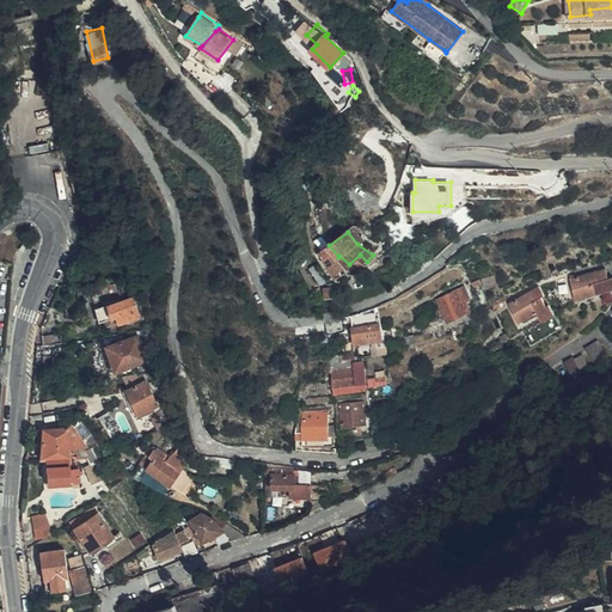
[(611,289),(611,276),(609,277),(606,269),(571,279),(576,300),(611,289)]
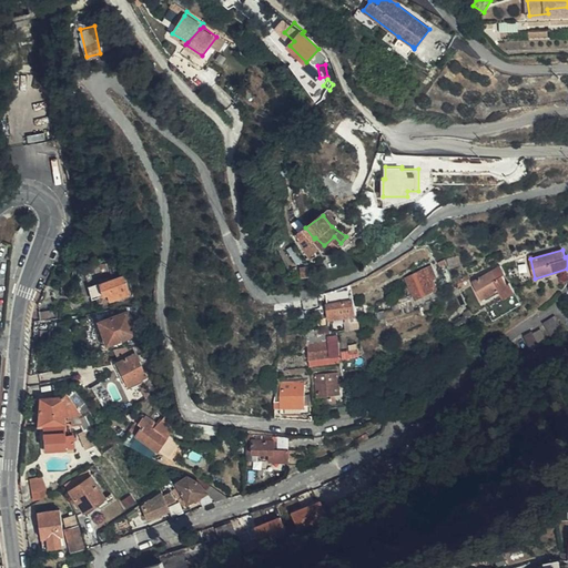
[(109,270),(108,262),(91,263),(92,271),(109,270)]
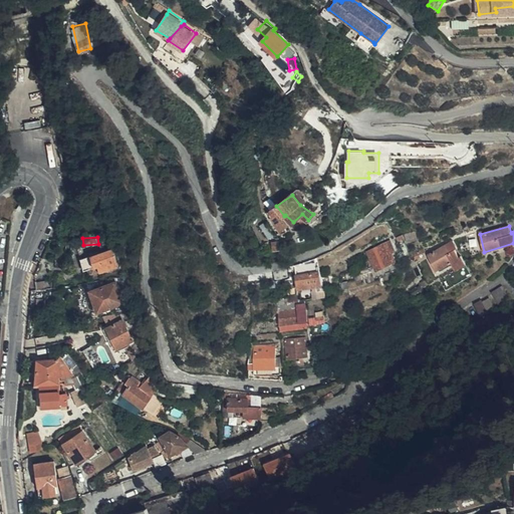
[(397,262),(393,253),(396,251),(392,242),(369,252),(377,271),(397,262)]
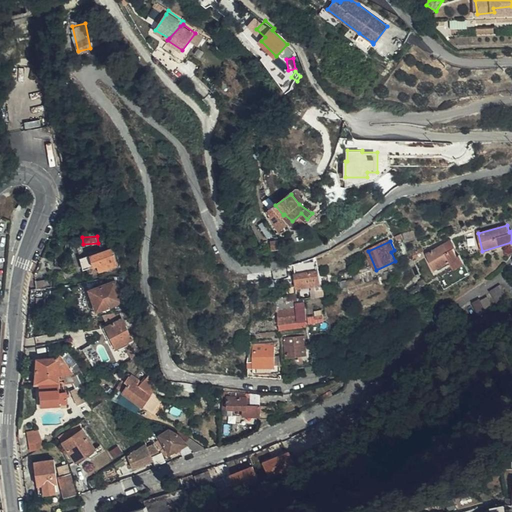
[(435,270),(458,257),(454,249),(450,251),(446,244),(427,254),(435,270)]
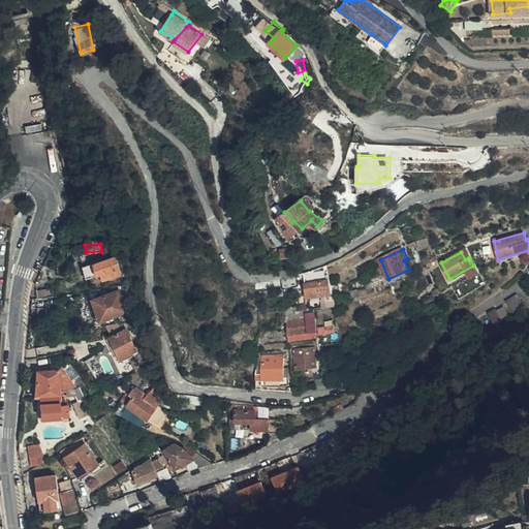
[(121,274),(115,255),(84,266),(87,278),(93,277),(94,281),(95,281),(121,274)]
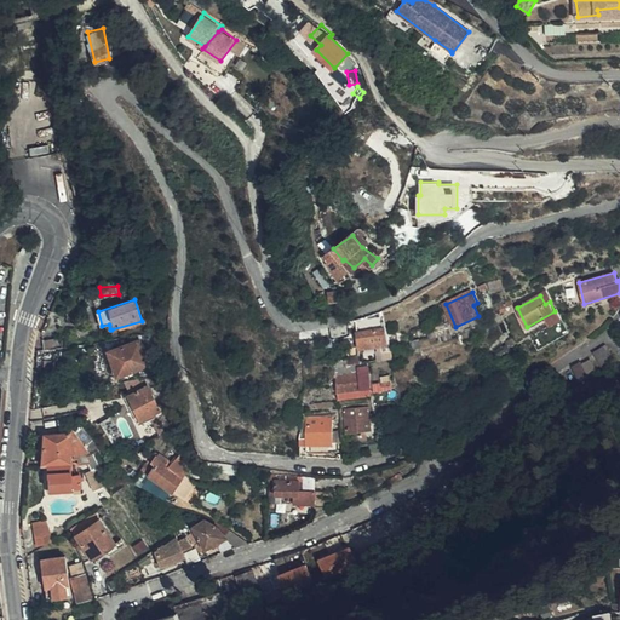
[(373,317),(375,331),(388,329),(384,314),(373,317)]
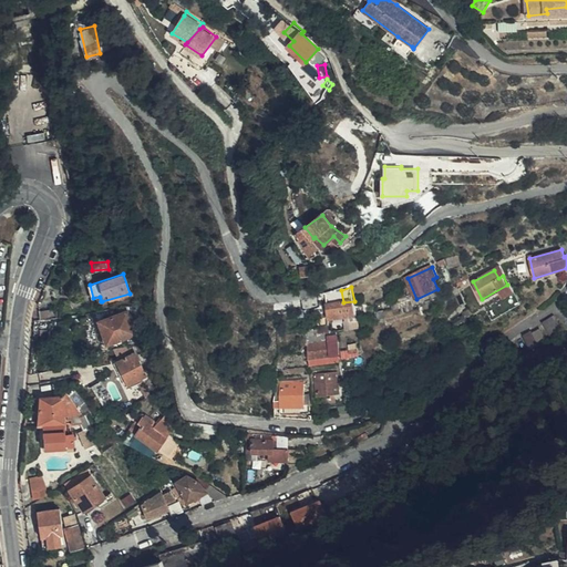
[(331,317),(331,318),(353,315),(358,313),(357,308),(354,301),(343,302),(329,305),(331,317)]
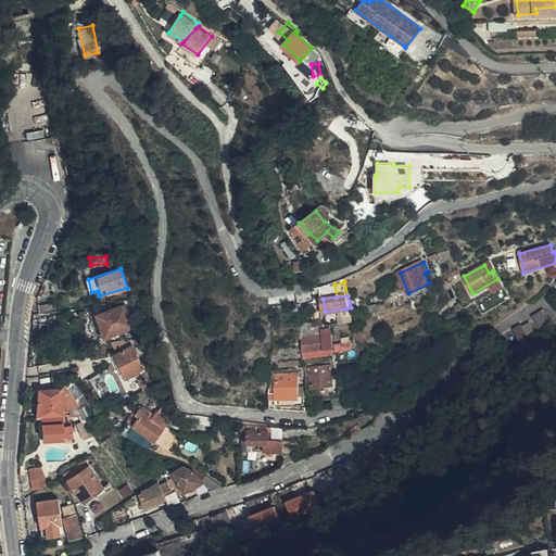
[(350,302),(351,307),(377,302),(376,297),(350,302)]
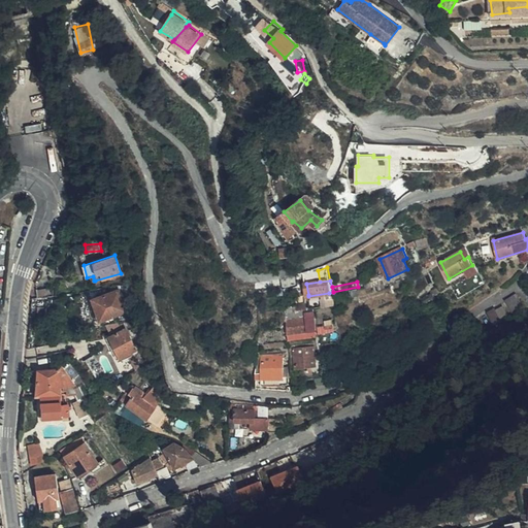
[(125,310),(118,290),(93,299),(99,320),(125,310)]
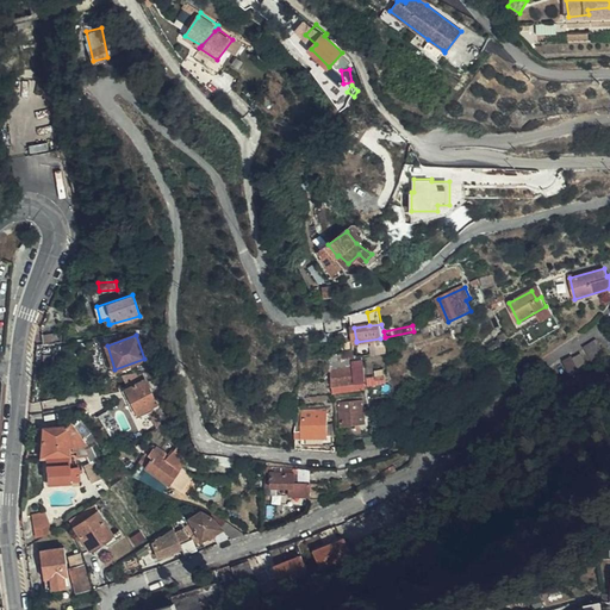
[(589,361),(604,355),(598,338),(583,344),(585,350),(564,359),(570,374),(590,366),(589,361)]
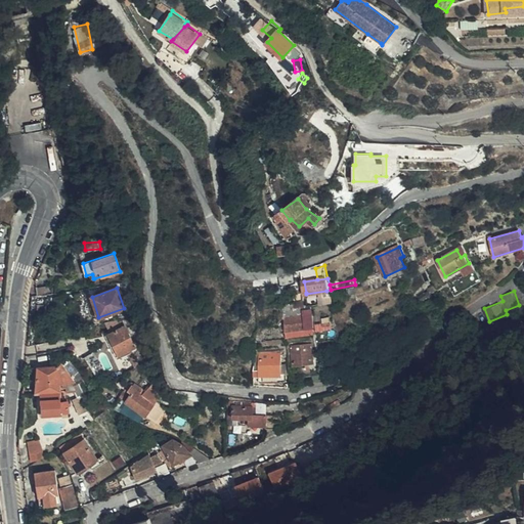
[(333,305),(332,299),(332,296),(321,298),(323,305),(333,305)]
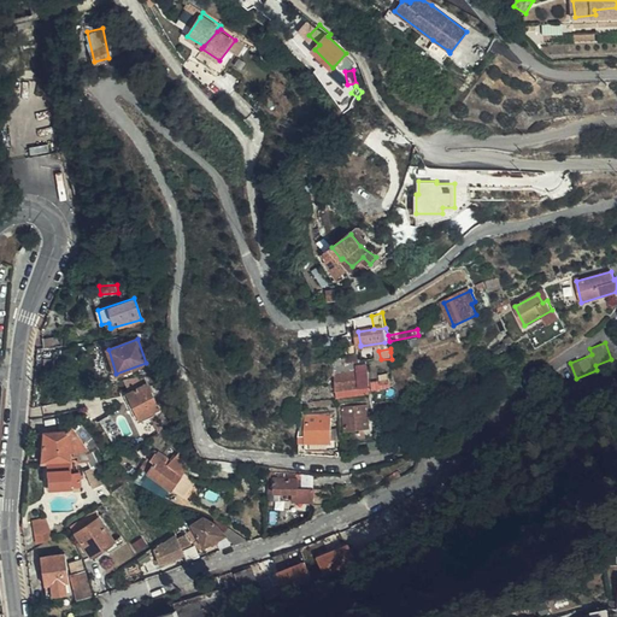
[(334,372),(334,368),(310,368),(310,371),(303,372),(301,394),(335,391),(334,372)]
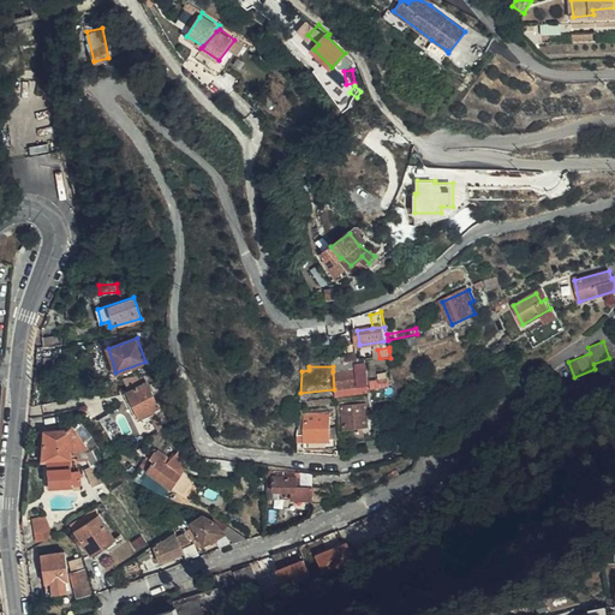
[(357,369),(333,371),(334,389),(359,386),(357,369)]
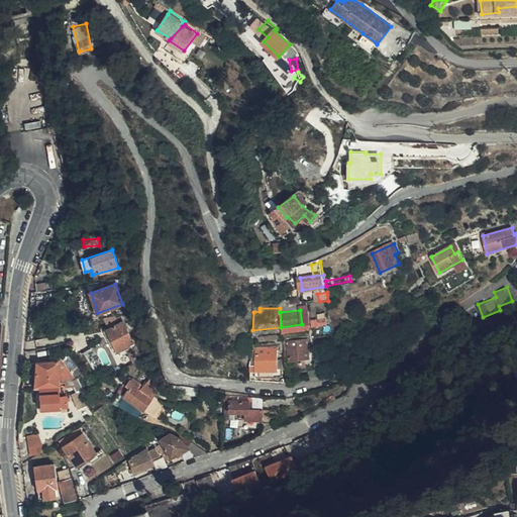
[(133,342),(123,320),(106,329),(116,350),(133,342)]
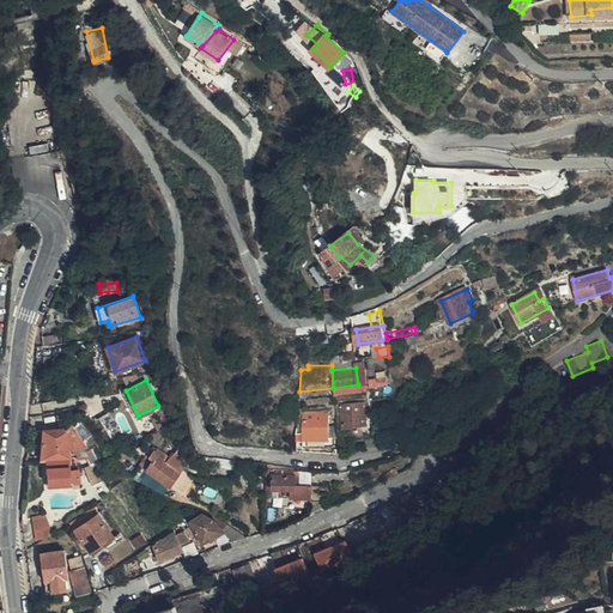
[(41,396),(42,404),(55,401),(53,394),(41,396)]
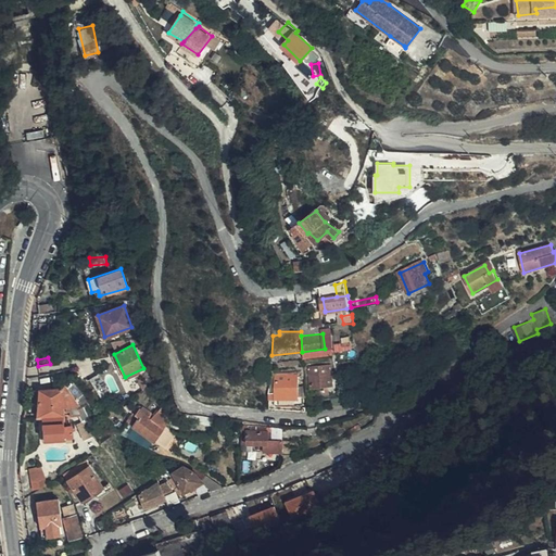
[(304,367),(305,373),(310,371),(313,387),(332,387),(330,366),(304,367)]
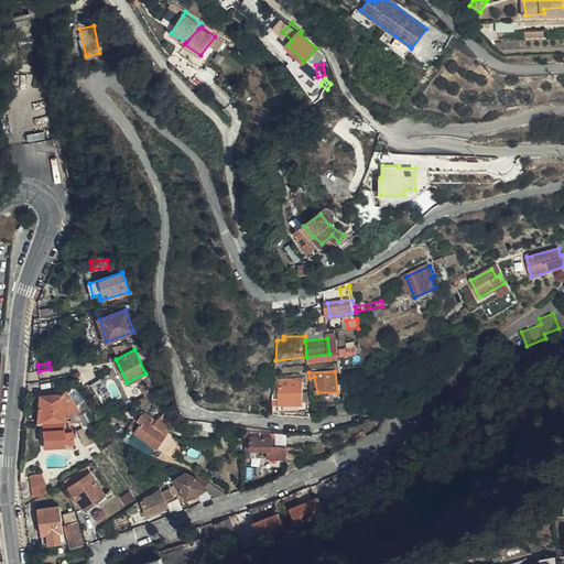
[(111,394),(100,377),(93,381),(99,392),(104,391),(107,397),(111,394)]
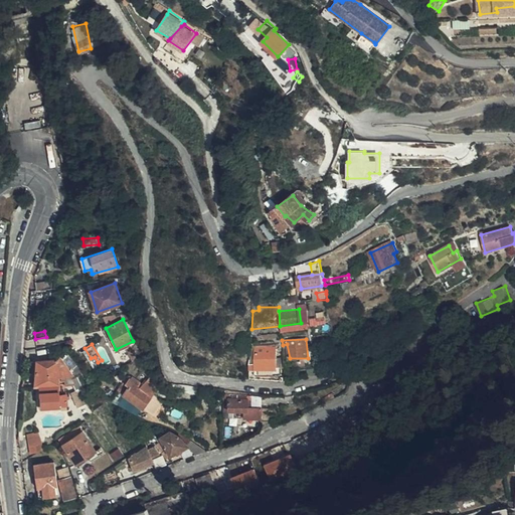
[(249,363),(249,369),(255,369),(255,376),(272,375),(273,379),(279,378),(278,373),(281,373),(281,368),(282,367),(280,345),(255,346),(255,363),(249,363)]
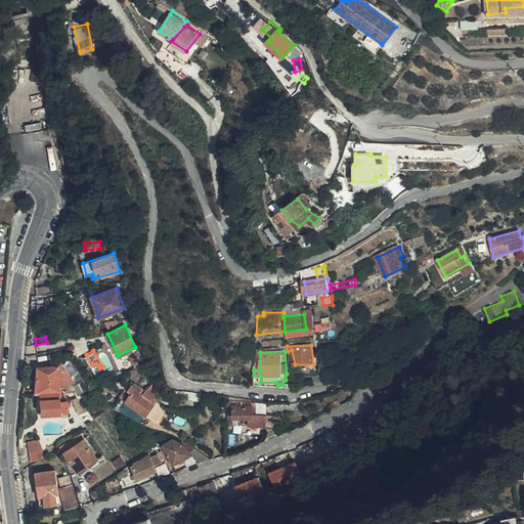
[(84,378),(68,357),(58,364),(70,379),(71,379),(76,386),(85,379),(85,378),(84,378)]
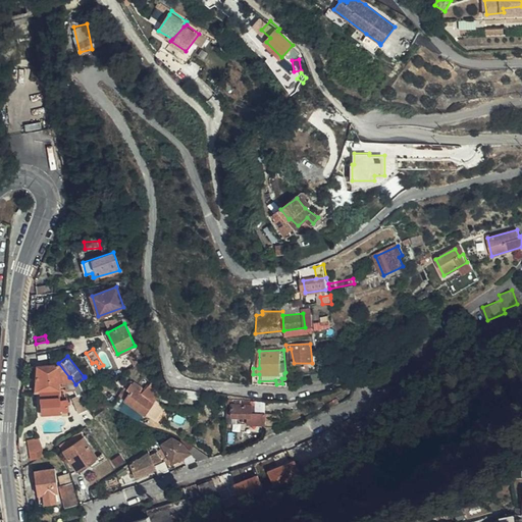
[(37,368),(36,393),(41,392),(59,390),(57,367),(37,368)]
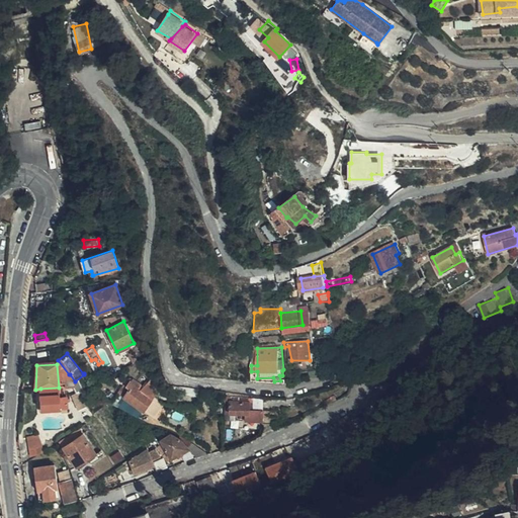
[(159,387),(151,379),(145,385),(153,394),(159,387)]
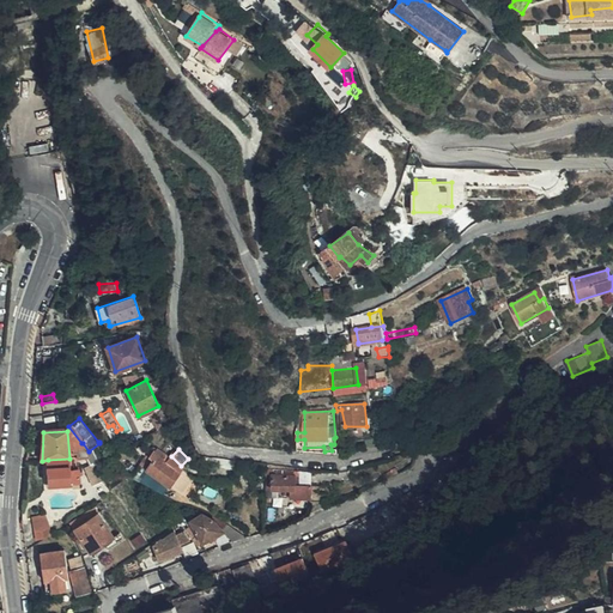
[(181,471),(155,451),(150,457),(153,460),(146,468),(169,485),(178,472),(187,478),(189,474),(182,468),(181,471)]
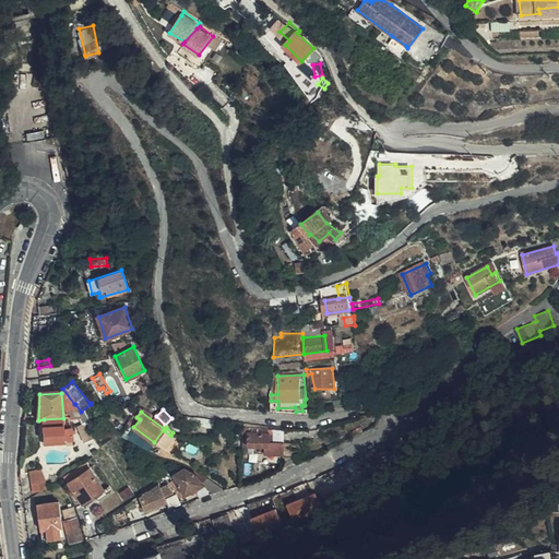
[(64,426),(63,418),(44,419),(44,429),(46,430),(46,442),(66,441),(66,444),(72,444),(71,432),(75,432),(75,427),(70,427),(70,426),(64,426)]
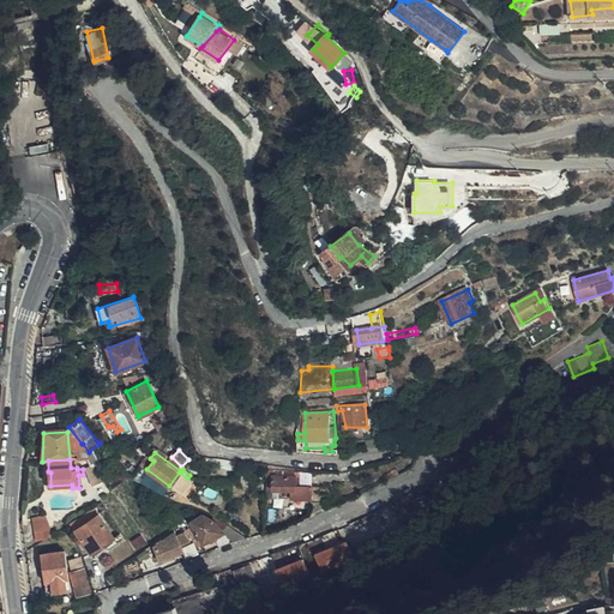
[(97,486),(103,481),(94,464),(91,467),(86,469),(97,486)]
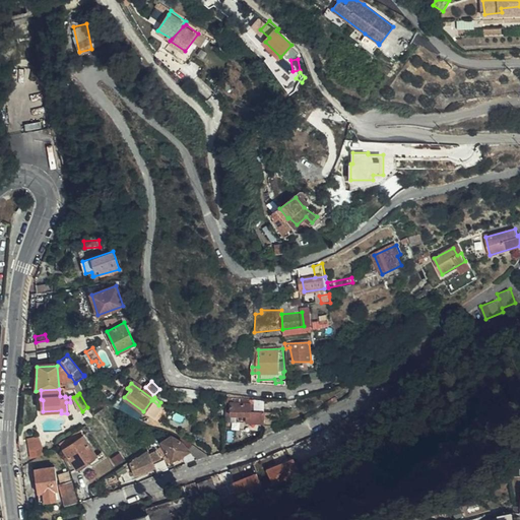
[(225,400),(225,414),(233,414),(244,415),(244,421),(264,421),(264,425),(274,425),(274,410),(250,409),(250,401),(225,400)]
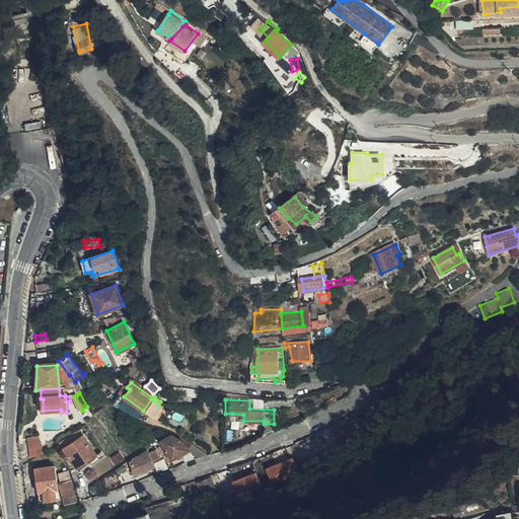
[(83,425),(60,440),(65,447),(84,434),(87,432),(83,425)]
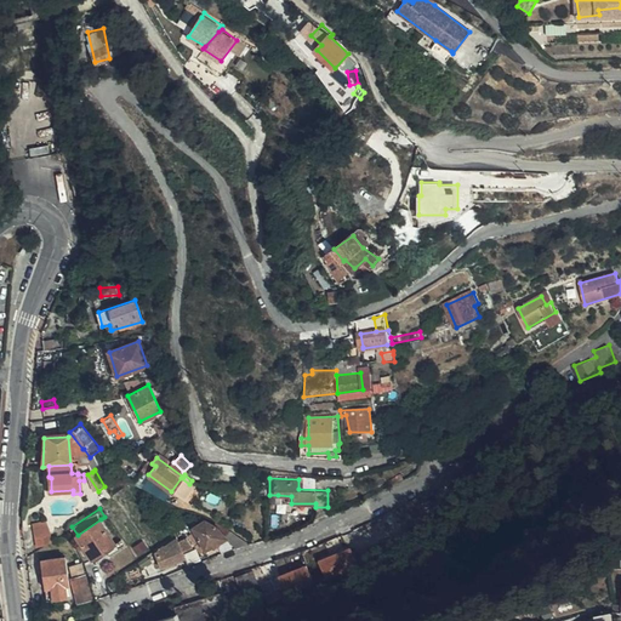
[(101,519),(78,535),(93,559),(117,543),(101,519)]
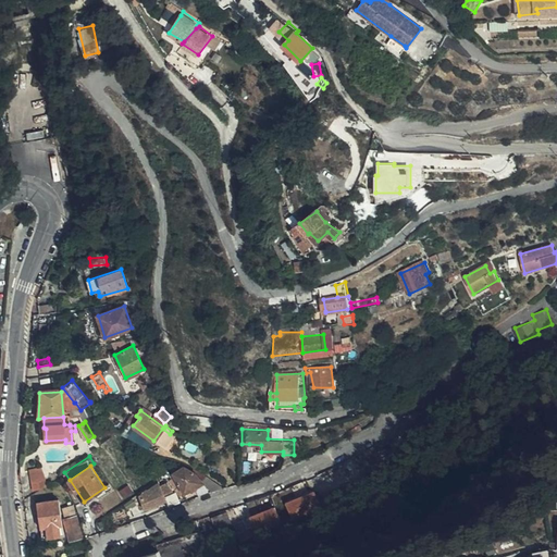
[(183,492),(202,483),(195,473),(187,470),(185,467),(173,473),(183,492)]
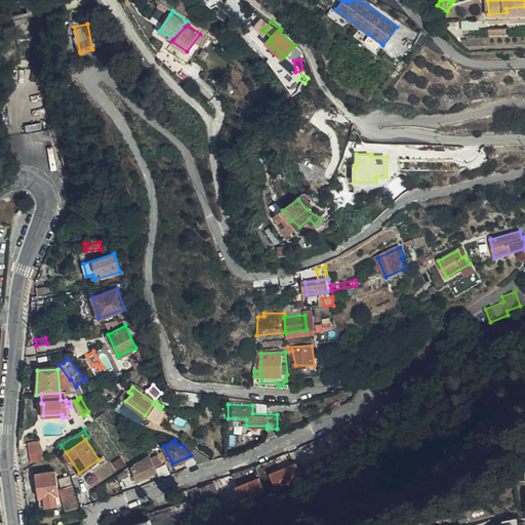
[(42,458),(37,441),(24,445),(30,463),(42,458)]
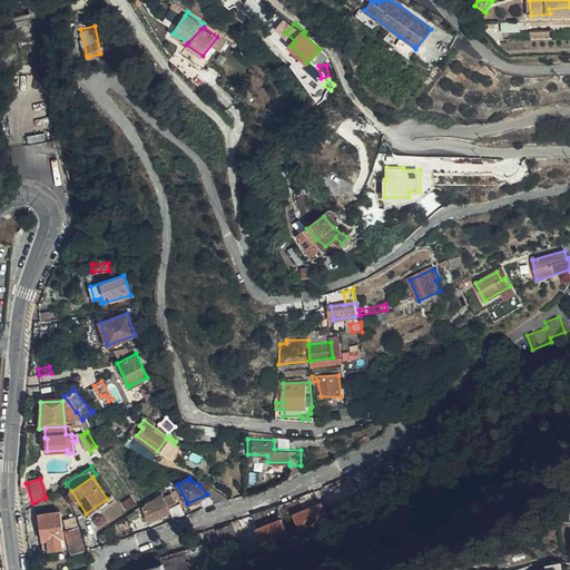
[(359,482),(291,512),(297,531),(366,501),(359,482)]
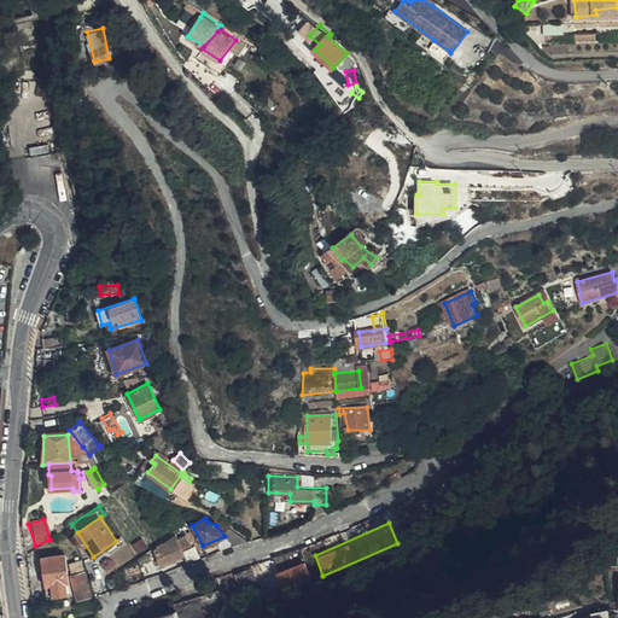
[(225,536),(237,546),(248,541),(229,528),(225,536)]
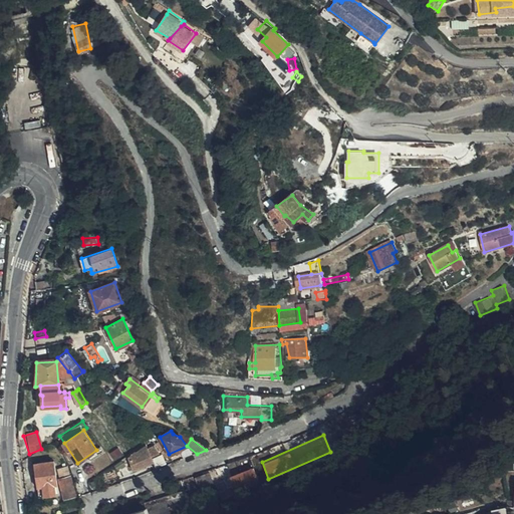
[(130,458),(134,470),(146,465),(154,462),(152,456),(160,453),(156,445),(149,448),(147,446),(137,453),(136,451),(131,454),(132,456),(130,458)]
